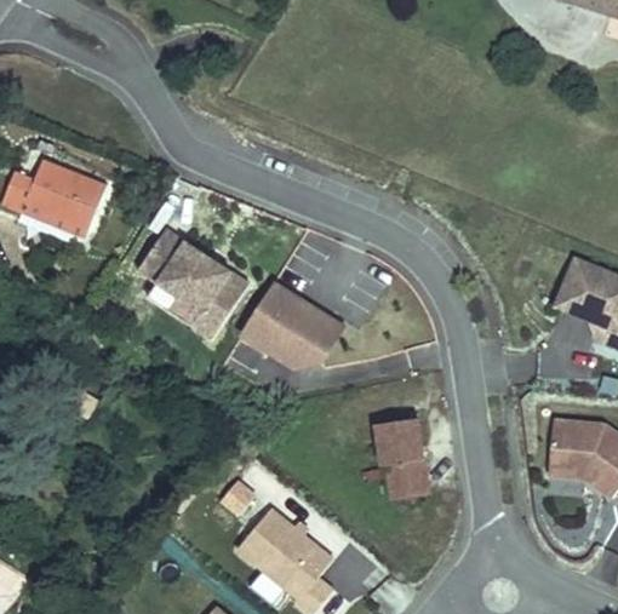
[(577,0),(617,15),(617,0),(577,0)]
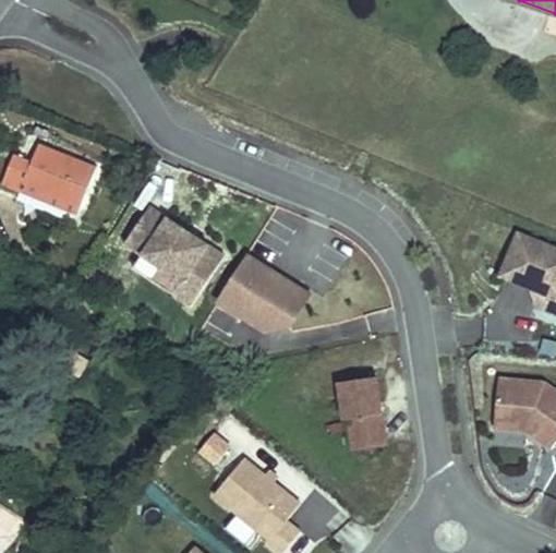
[(85,164),(28,144),(23,158),(0,151),(0,195),(12,200),(9,208),(63,227),(85,164)]
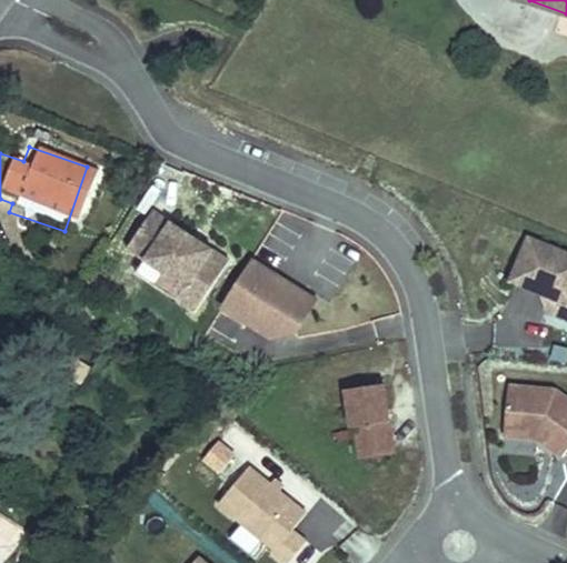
[(192,310),(228,258),(151,207),(126,245),(143,257),(133,270),(192,310)]
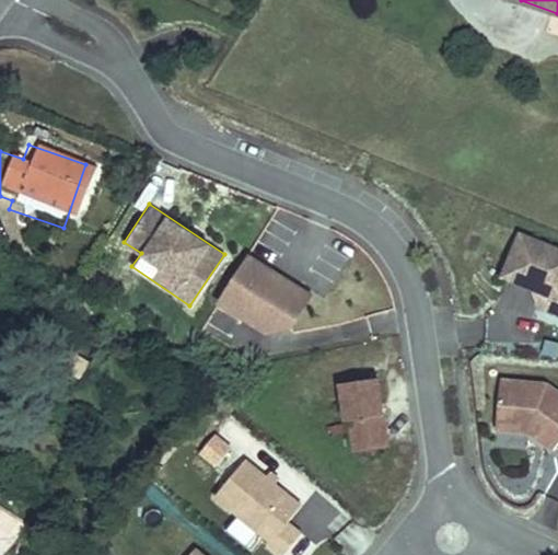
[(557,246),(519,231),(502,274),(543,290),(548,292),(543,305),(557,312),(557,246)]
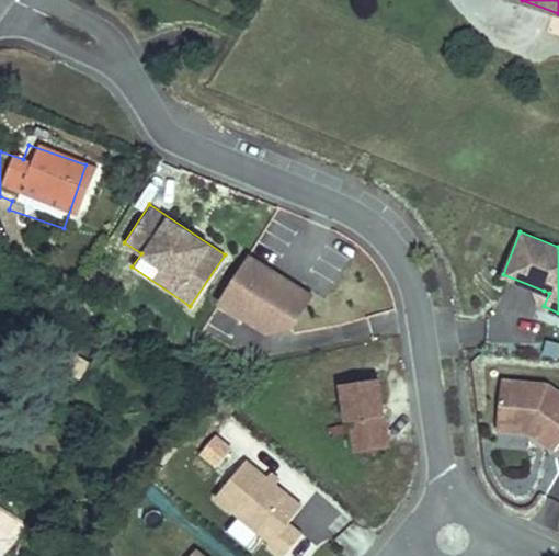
[(288,325),(308,294),(246,254),(217,301),(265,331),(288,325)]
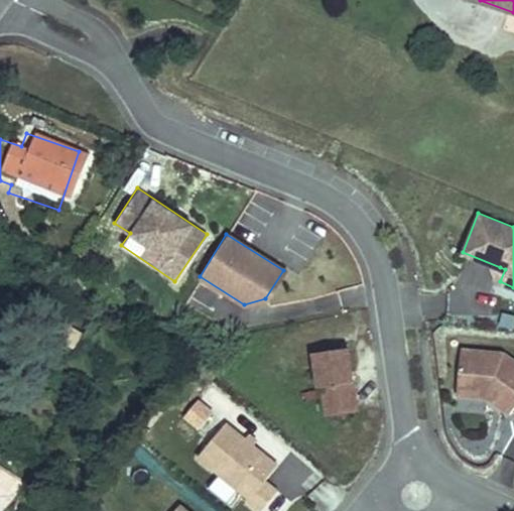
[(0,253),(7,257),(11,247),(5,244),(0,242),(0,253)]
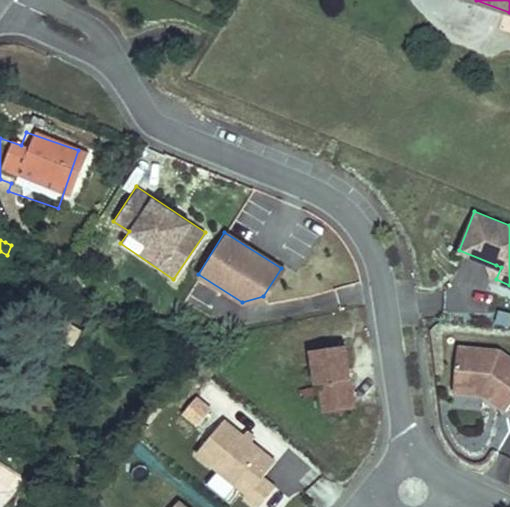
[(496,279),(501,267),(496,265),(491,278),(496,279)]
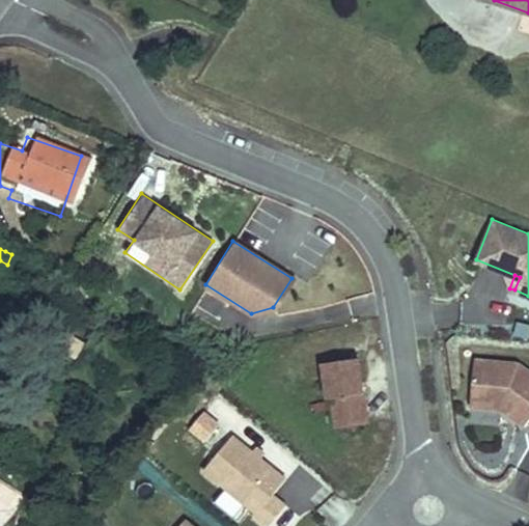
[(358,358),(322,362),(327,397),(332,396),(336,426),(367,422),(358,358)]
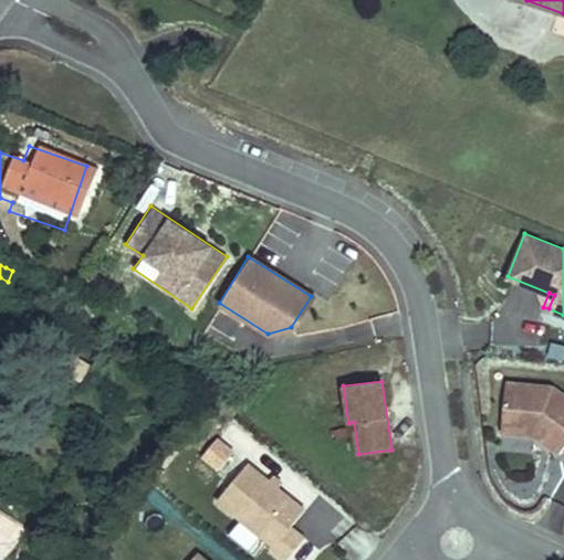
[(563,444),(563,393),(552,386),(505,381),(501,431),(534,434),(560,452),(563,444)]
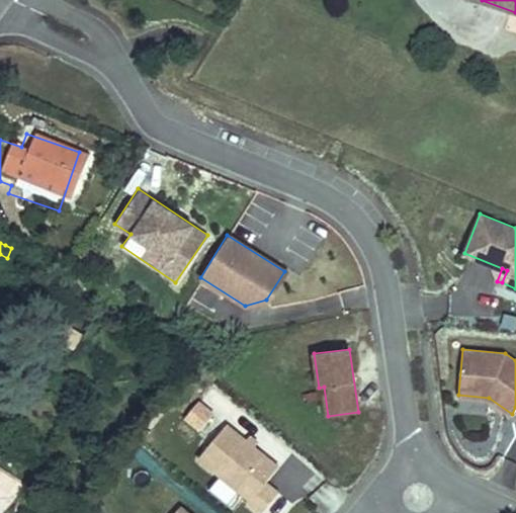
[(195,398),(184,417),(201,427),(213,408),(195,398)]
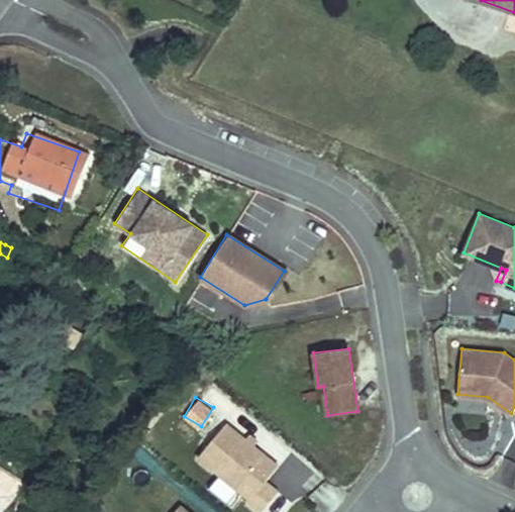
[(261,511),(279,492),(266,481),(279,466),(226,424),(196,461),(260,511),(261,511)]
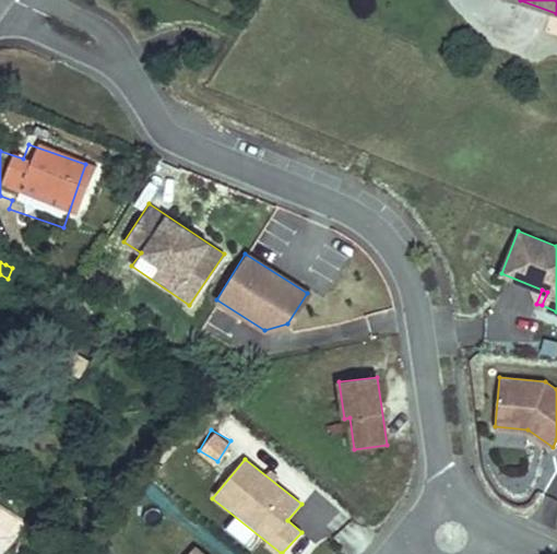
[(0,553),(13,553),(40,522),(0,505),(0,531),(1,532),(0,534),(0,553)]
